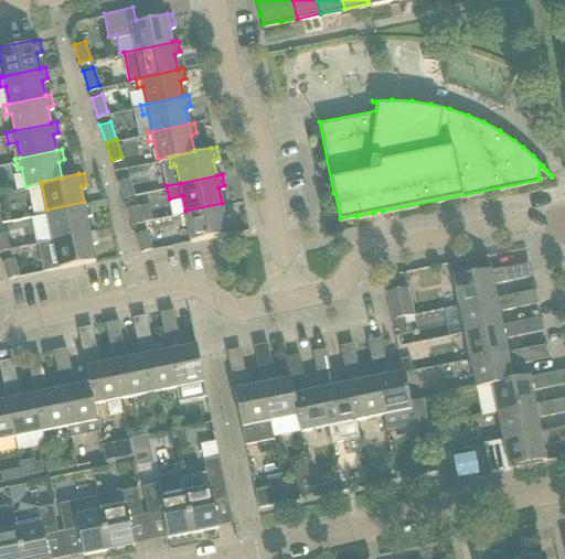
[(117,179),(124,196),(134,193),(128,175),(117,179)]
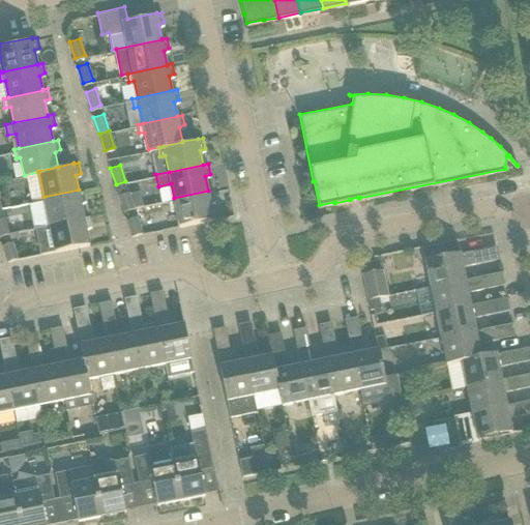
[(134,204),(145,202),(143,186),(130,188),(134,204)]
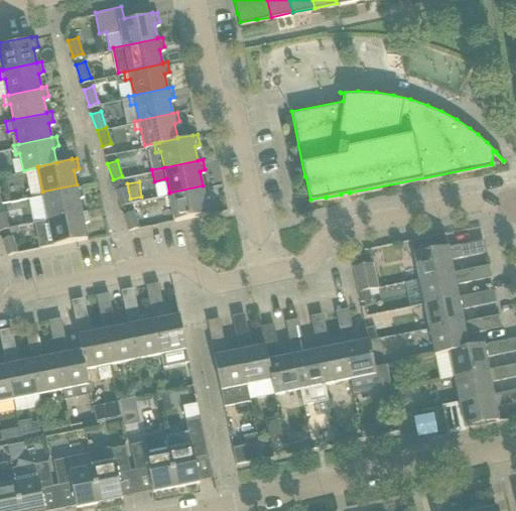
[(42,192),(47,217),(82,210),(79,196),(84,194),(82,183),(77,184),(42,192)]
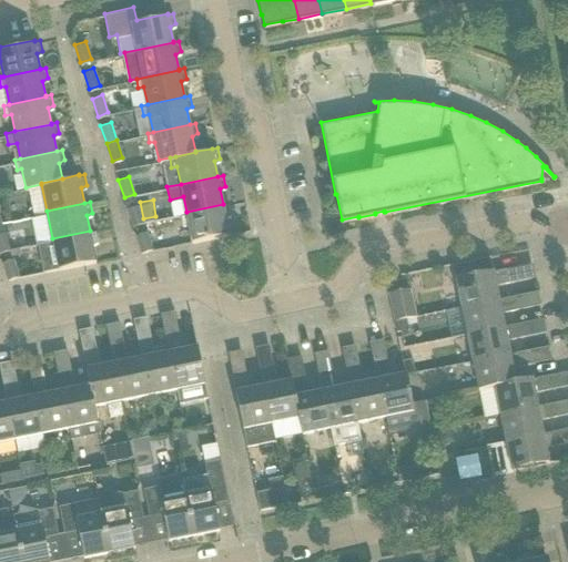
[(127,206),(132,224),(143,221),(138,203),(127,206)]
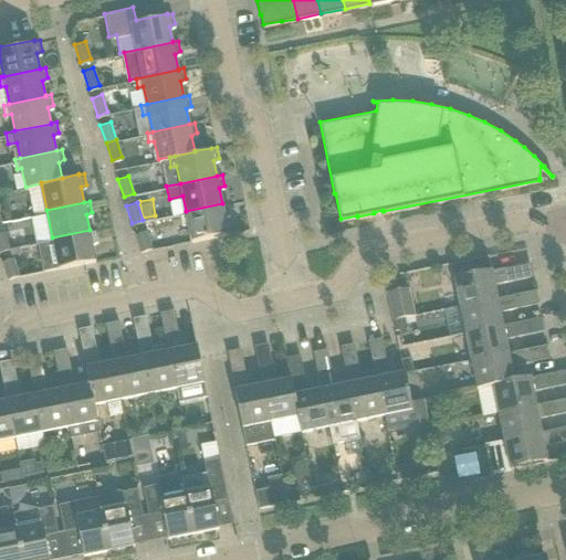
[(224,215),(230,212),(228,202),(222,203),(186,211),(179,212),(181,222),(187,221),(191,239),(228,232),(224,215)]
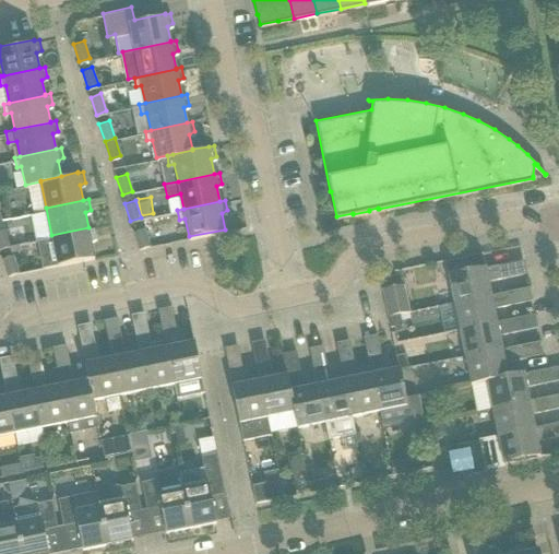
[(0,227),(0,246),(10,244),(3,226),(0,227)]
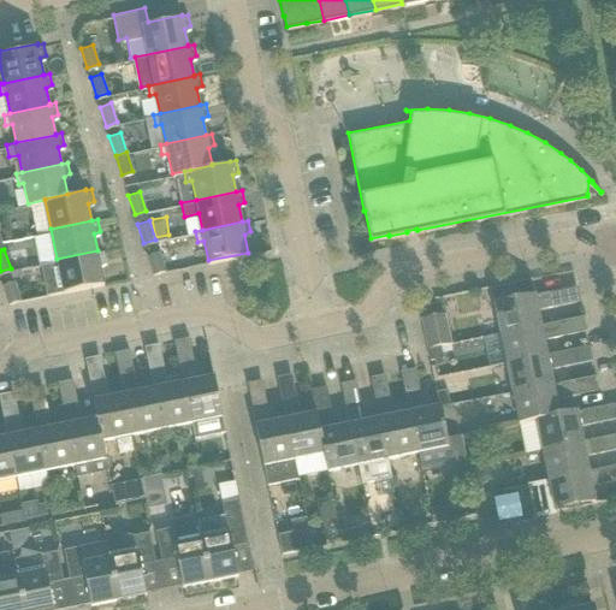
[(98,250),(57,259),(57,260),(43,262),(49,292),(63,289),(63,290),(104,282),(100,264),(106,260),(104,249),(98,250)]
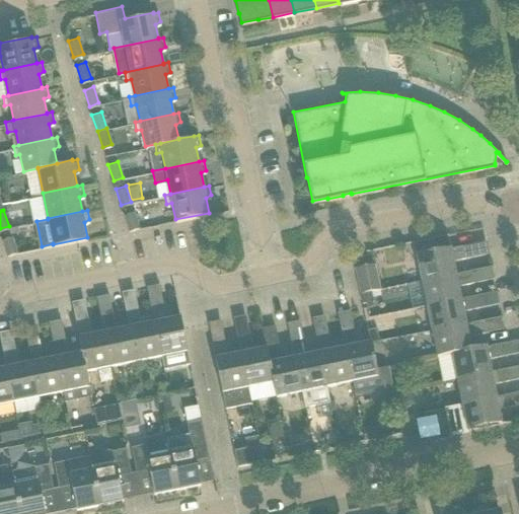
[(124,213),(129,229),(139,226),(134,210),(124,213)]
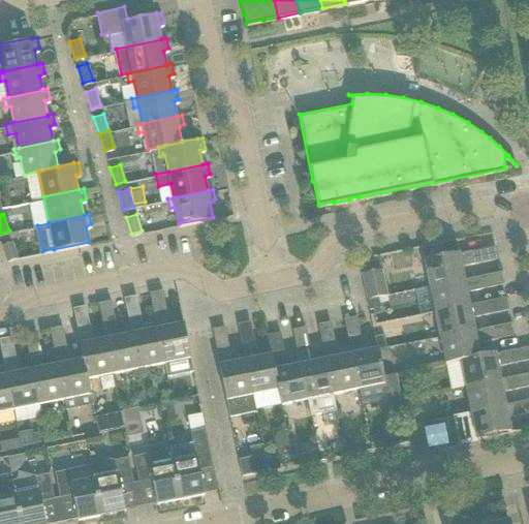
[(2,242),(7,258),(17,255),(11,239),(2,242)]
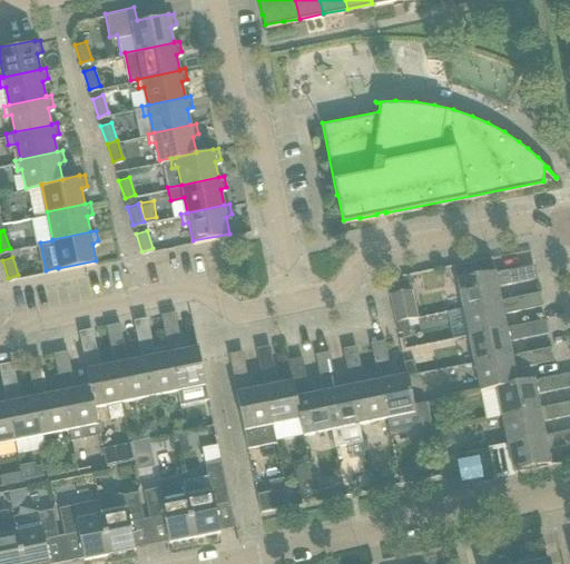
[(457,277),(462,305),(500,297),(498,283),(514,279),(512,266),(494,269),(457,277)]
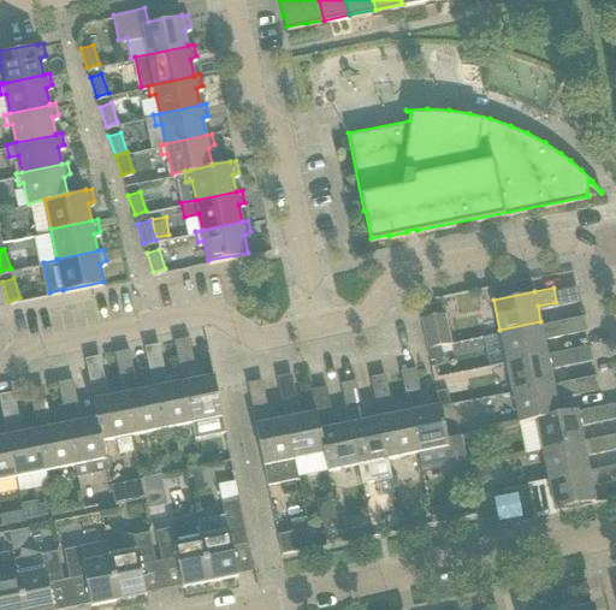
[(428,344),(440,342),(450,341),(443,309),(422,314),(428,344)]
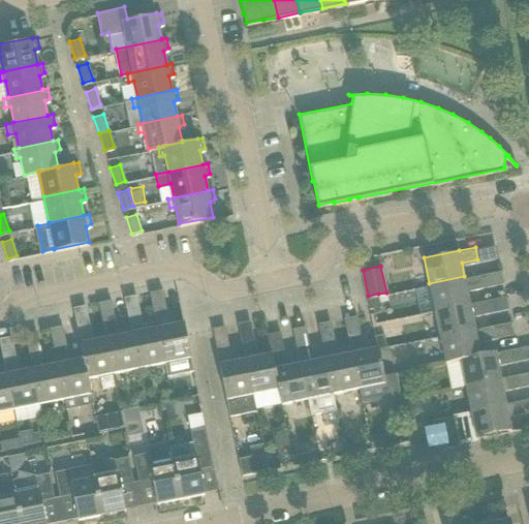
[(429,283),(434,309),(469,302),(469,301),(467,288),(483,285),(480,273),(464,276),(429,283)]
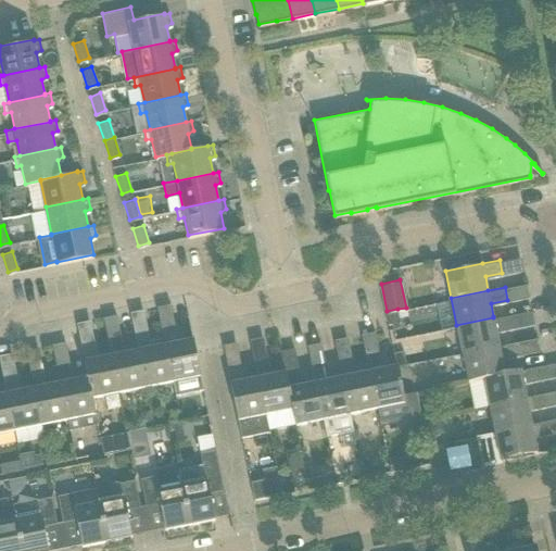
[(156,304),(165,342),(172,379),(200,374),(193,337),(178,340),(171,302),(156,304)]
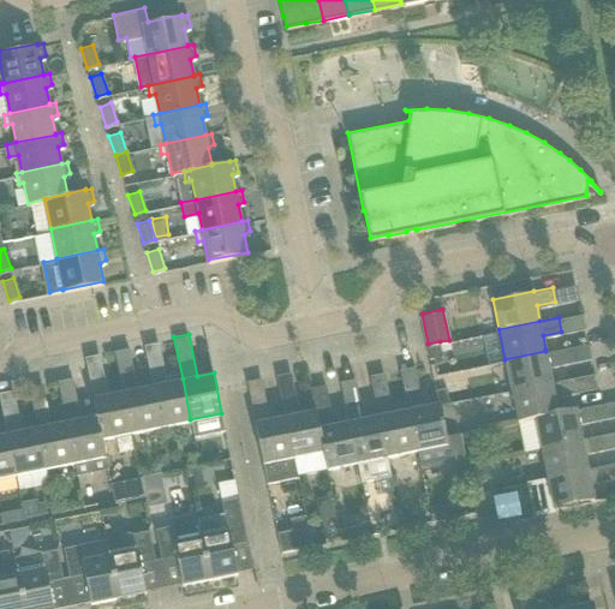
[(440,341),(428,344),(427,345),(429,357),(442,353),(440,341)]
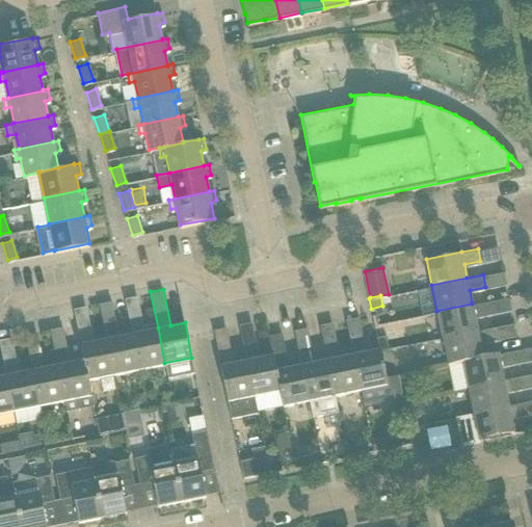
[(436,311),(442,337),(475,331),(477,328),(475,316),(490,313),(488,299),(472,302),(472,304),(436,311)]
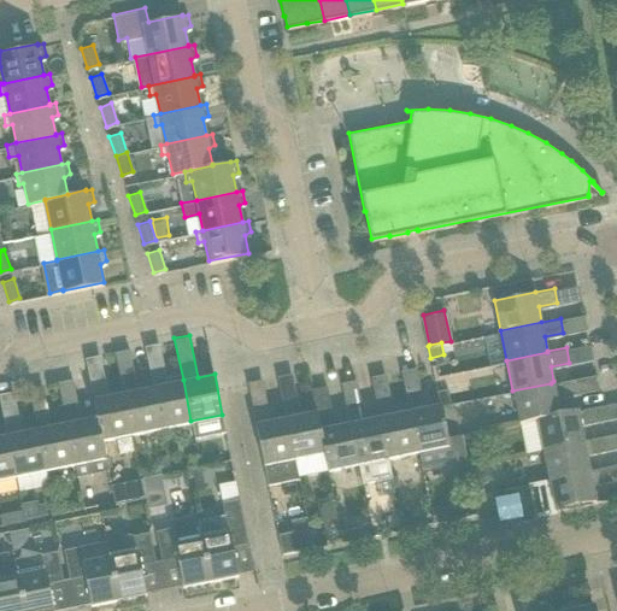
[(150,366),(153,386),(162,427),(191,421),(183,380),(168,383),(164,364),(150,366)]
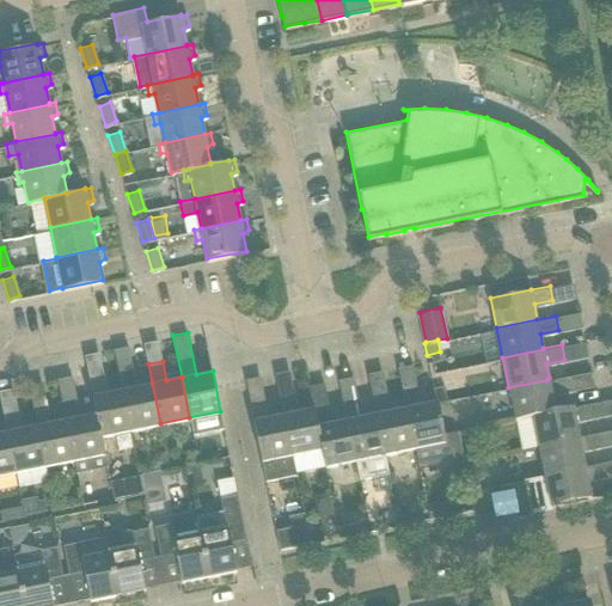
[(397,366),(405,406),(407,406),(415,446),(418,460),(448,455),(463,452),(458,429),(454,430),(444,433),(438,401),(417,404),(417,399),(420,399),(412,362),(397,366)]
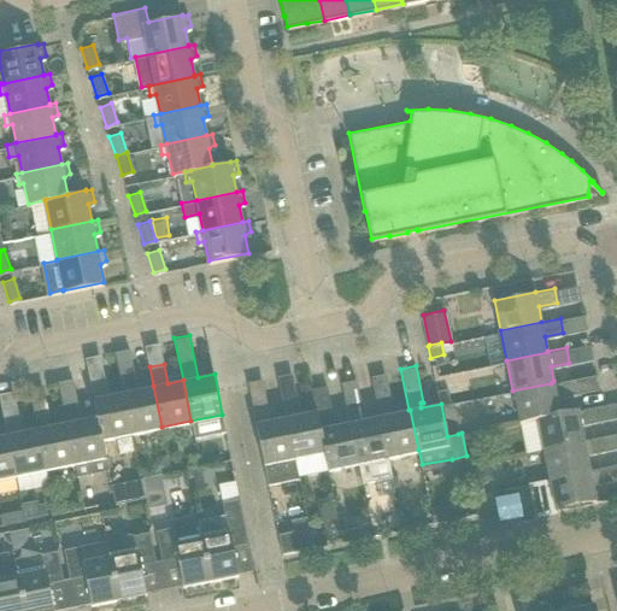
[(119,372),(123,392),(131,433),(162,427),(153,386),(137,389),(134,370),(119,372)]
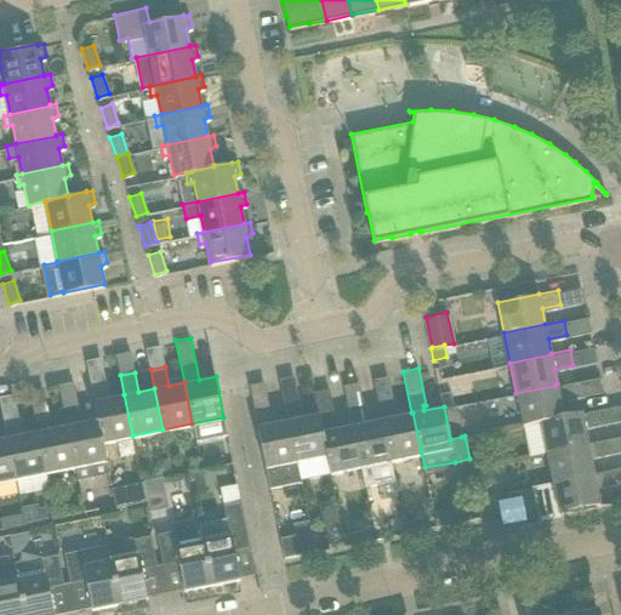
[(582,396),(604,389),(602,376),(580,381),(582,396)]
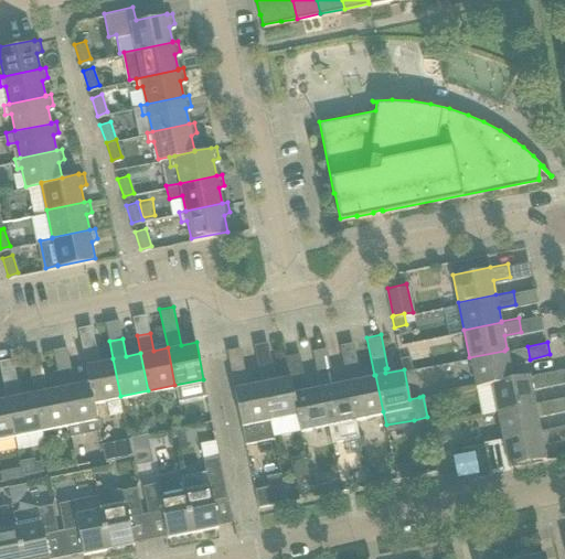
[(85,364),(88,380),(94,401),(120,396),(113,358),(99,362),(96,344),(82,347),(85,364)]
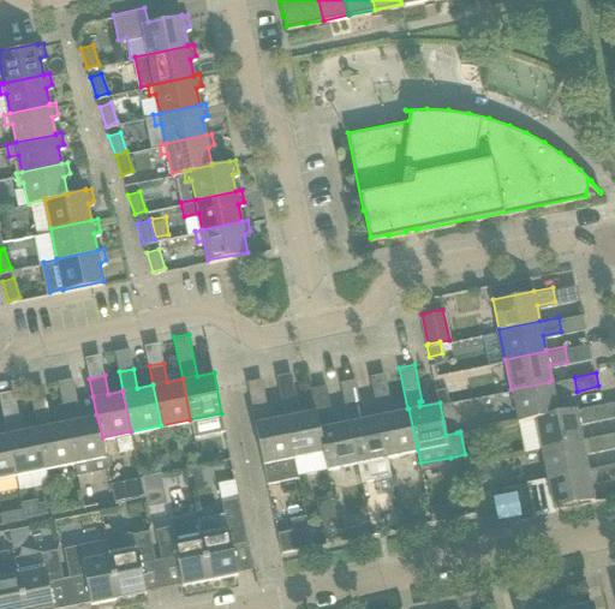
[(378,415),(360,418),(359,413),(362,412),(354,376),(340,380),(348,421),(357,461),(360,479),(375,477),(371,458),(387,455),(378,415)]
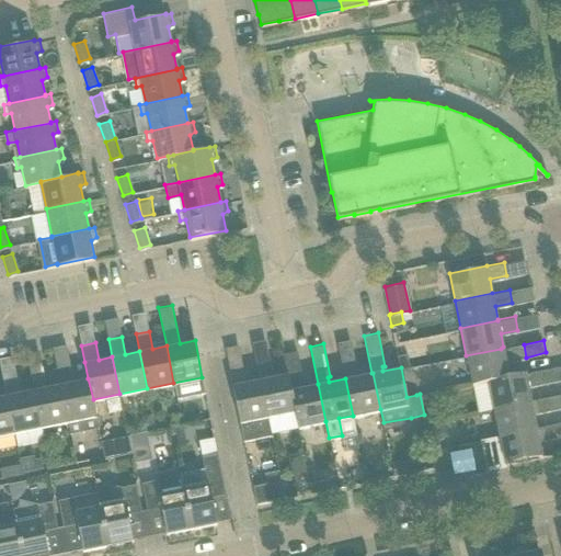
[(471,383),(488,381),(488,379),(508,375),(508,374),(505,361),(523,356),(521,343),(503,347),(501,349),(466,355),(471,383)]
